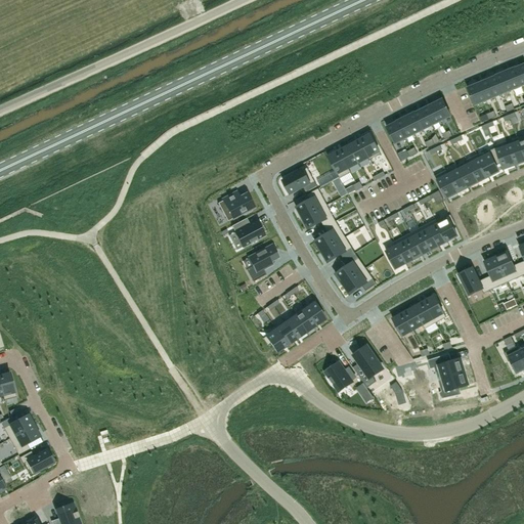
[(523,64),(515,69),(522,86),(523,85),(523,64)]
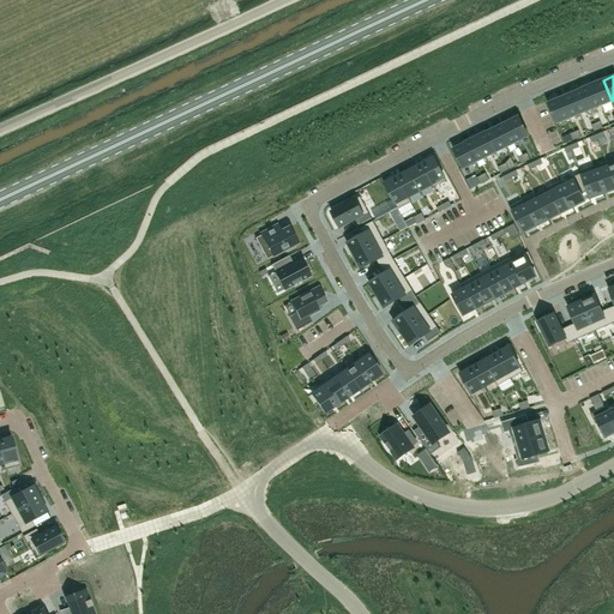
[(603,80),(593,85),(601,106),(612,101),(603,80)]
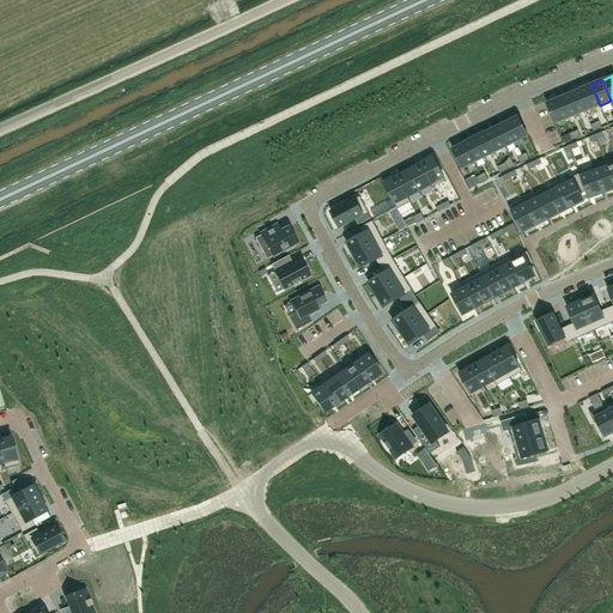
[(592,85),(581,89),(589,110),(600,105),(592,85)]
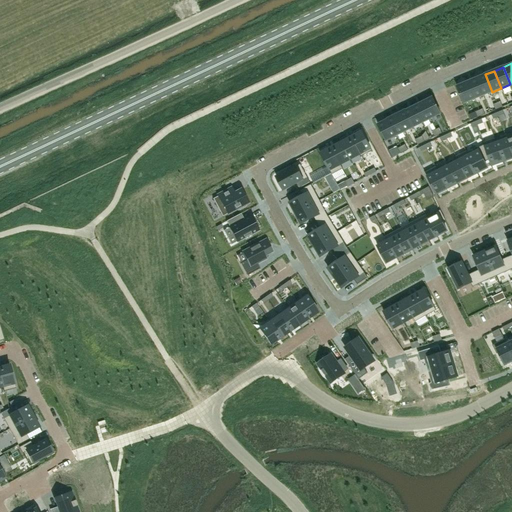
[(485,74),(476,78),(483,95),(492,92),(485,74)]
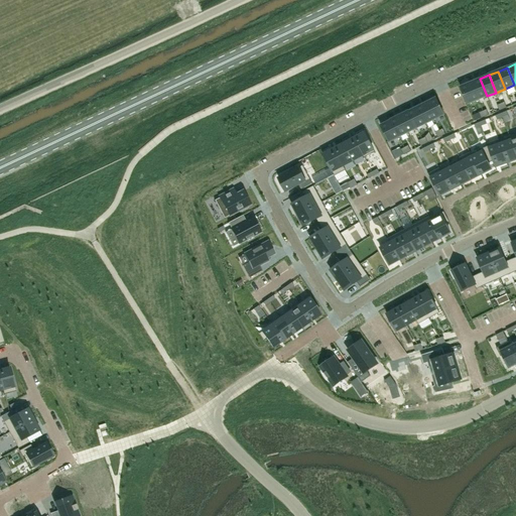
[(480,79),(471,83),(478,100),(487,96),(480,79)]
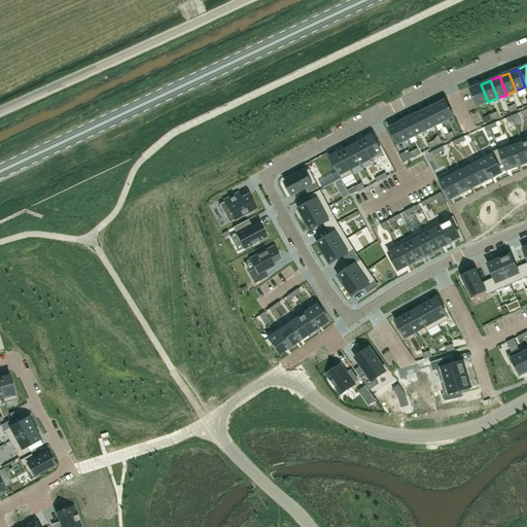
[(481,84),(470,89),(478,106),(488,102),(481,84)]
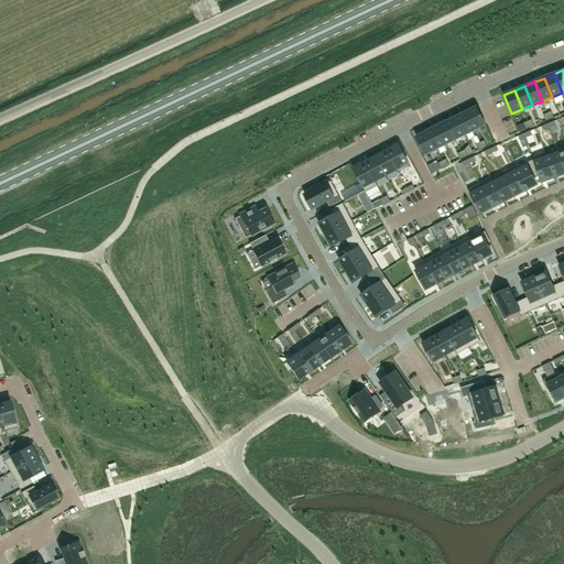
[(476,107),(465,112),(474,131),(486,126),(476,107)]
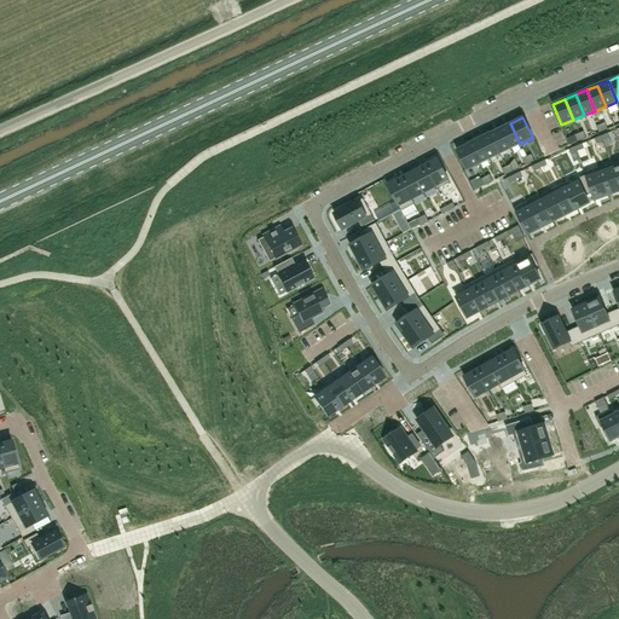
[(510,123),(501,128),(510,149),(520,144),(510,123)]
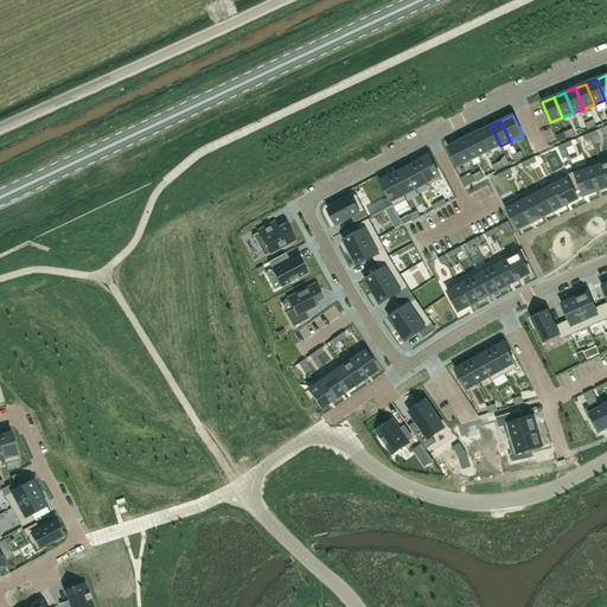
[(491,126),(480,132),(490,152),(500,146),(491,126)]
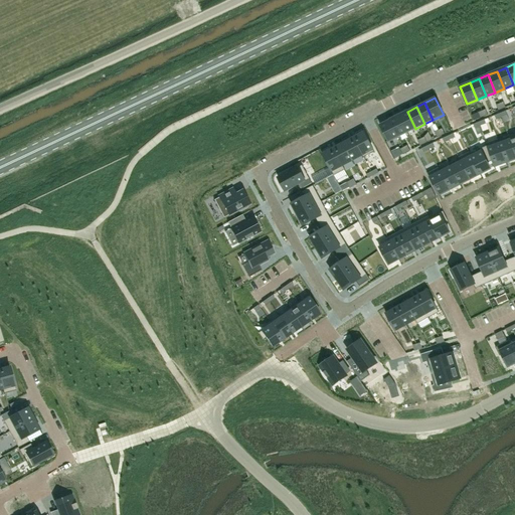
[(407,112),(398,116),(407,133),(415,129),(407,112)]
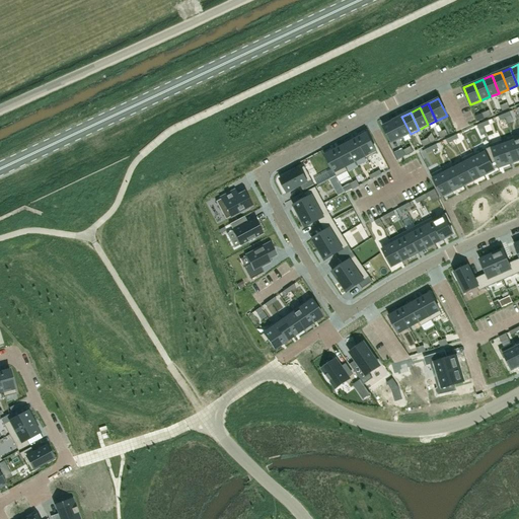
[(401,117),(393,121),(401,138),(411,134),(401,117)]
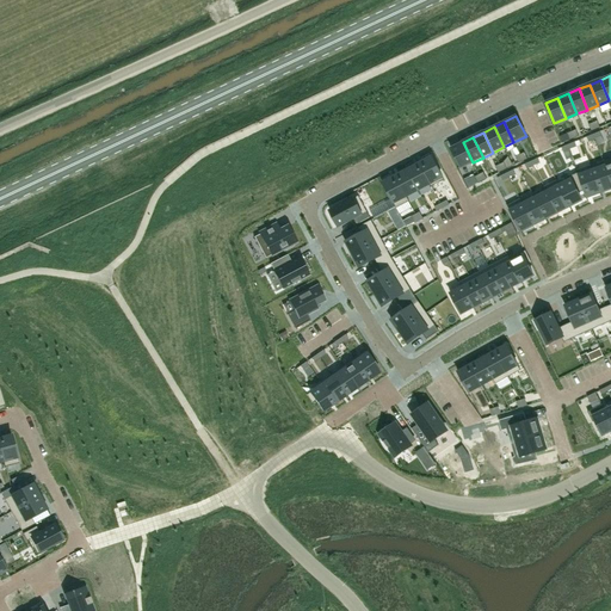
[(463,142),(451,148),(461,168),(473,162),(463,142)]
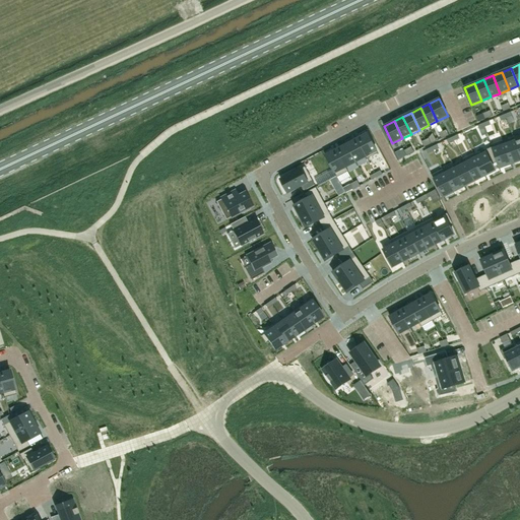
[(368,134),(356,139),(366,156),(367,158),(378,153),(368,134)]
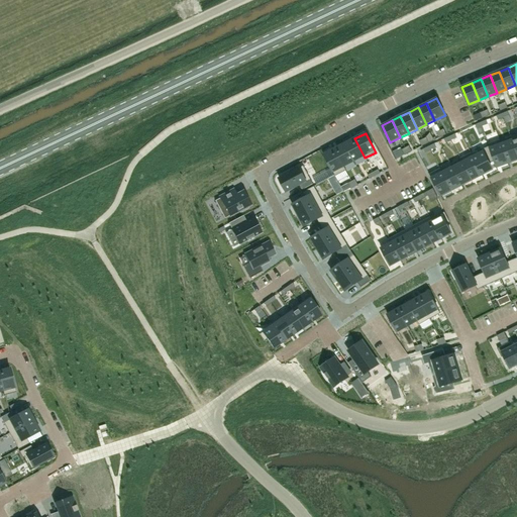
[(354,138),(344,143),(353,161),(364,156),(354,138)]
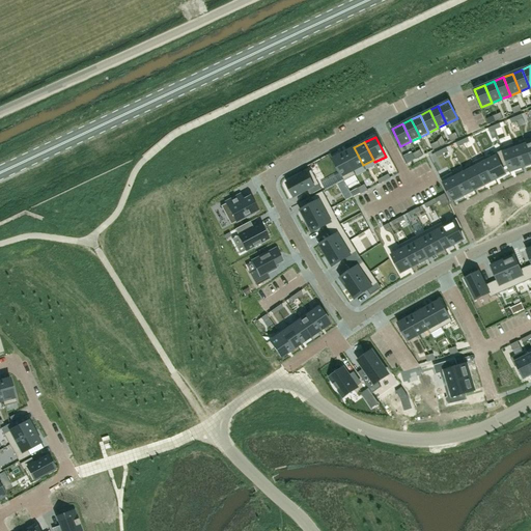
[(513,143),(501,148),(502,150),(503,152),(507,166),(509,171),(522,167),(514,148),(513,143)]
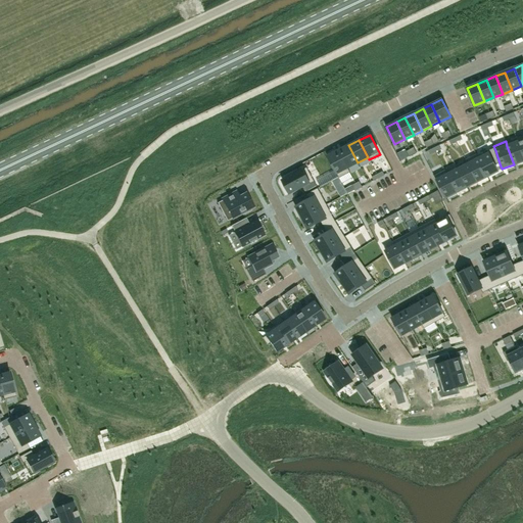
[(507,146),(514,164),(522,160),(522,156),(518,142),(517,142),(507,146)]
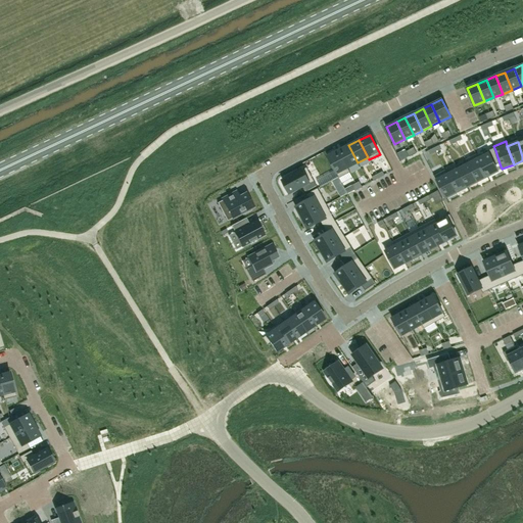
[(348,145),(338,151),(347,169),(348,168),(358,162),(348,145)]
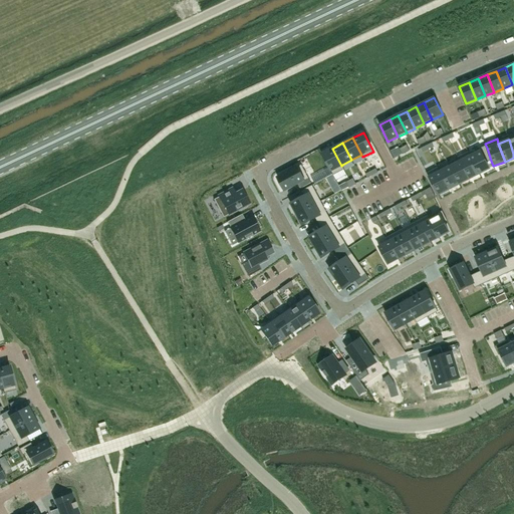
[(469,154),(470,157),(479,174),(489,168),(487,163),(491,161),(487,148),(486,146),(469,154)]
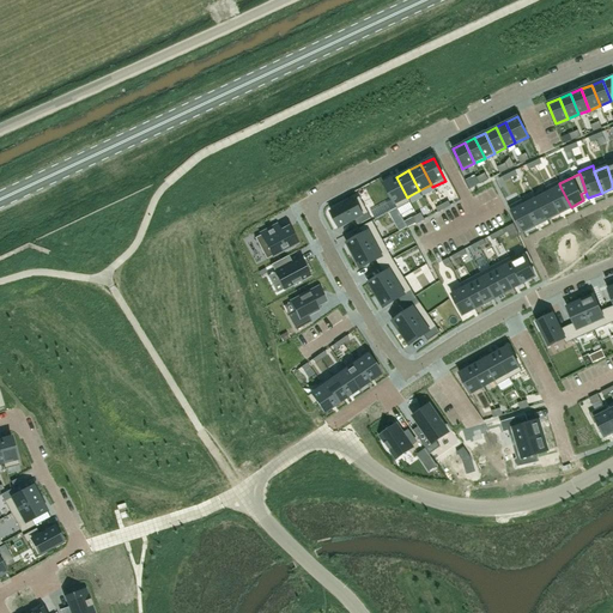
[(396,177),(384,183),(398,208),(411,202),(408,196),(407,198),(396,177)]
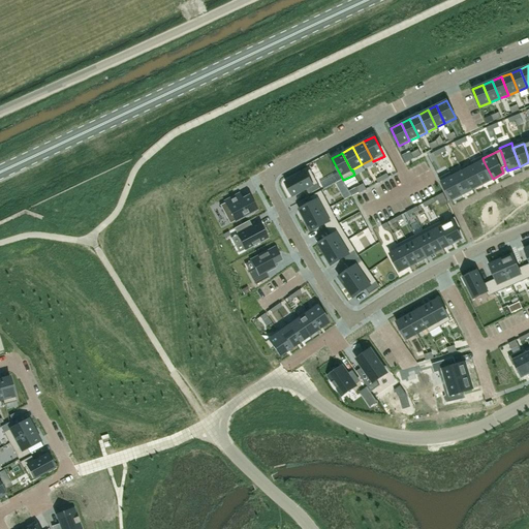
[(481,156),(470,162),(471,164),(472,164),(473,166),(483,184),(493,179),(484,161),(483,158),(481,156)]
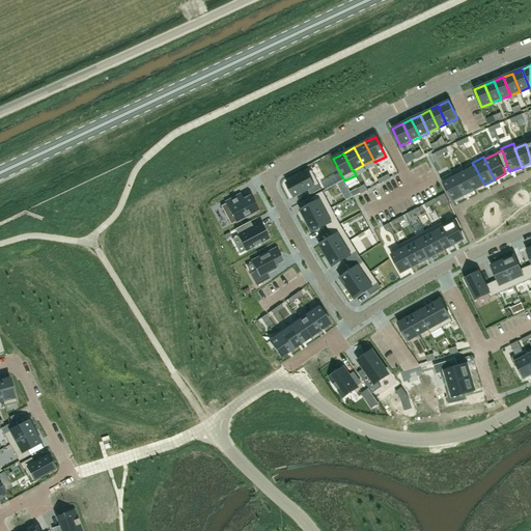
[(473,165),(463,170),(464,172),(465,172),(473,190),(484,185),(475,167),(474,165),(473,165)]
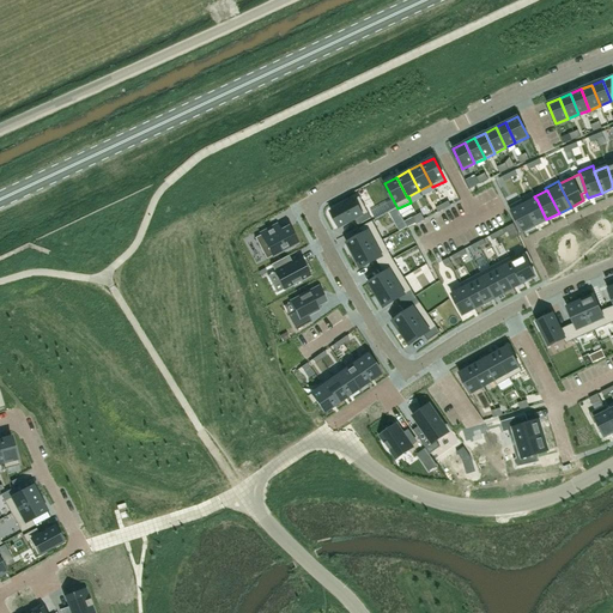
[(338,207),(331,211),(339,226),(354,219),(358,225),(371,218),(359,196),(338,208),(338,207)]
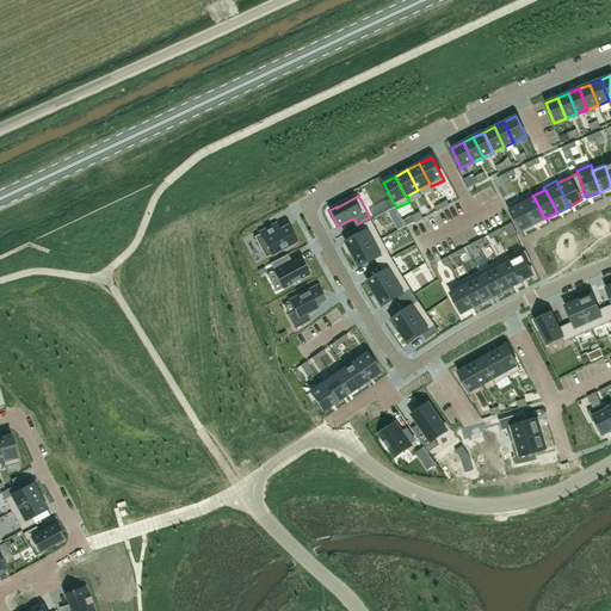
[(523,204),(532,224),(544,218),(535,198),(534,198),(523,204)]
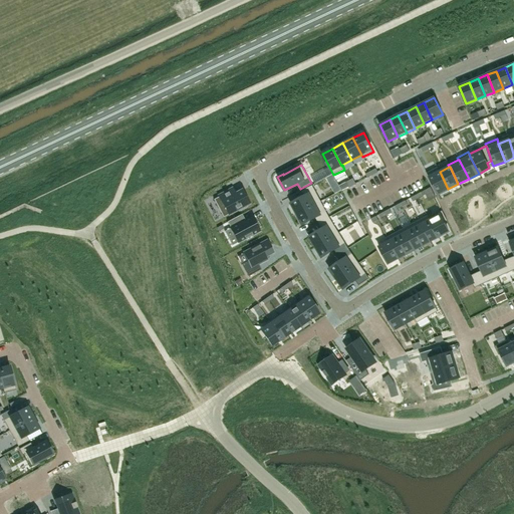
[(314,184),(332,174),(329,168),(311,178),(314,184)]
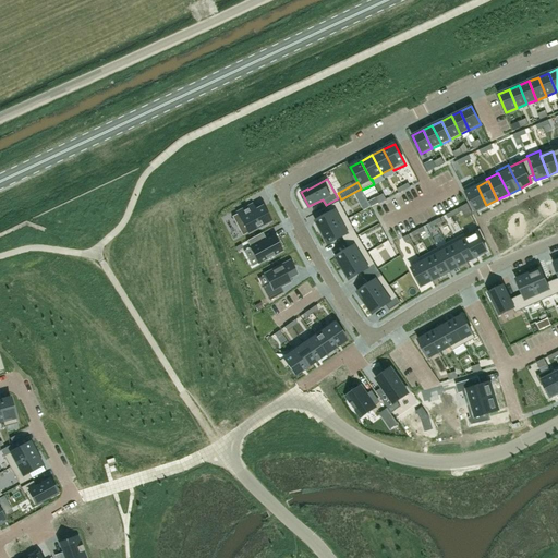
[(475,182),(463,187),(475,211),(486,205),(477,186),(475,182)]
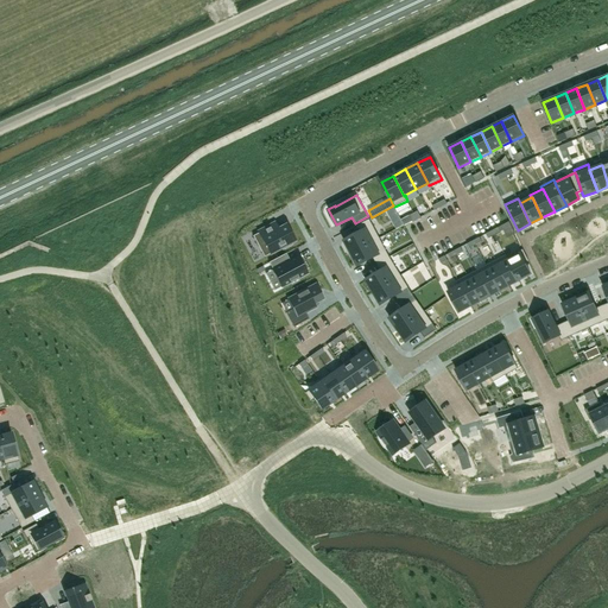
[(397,213),(394,207),(393,207),(386,210),(390,216),(397,213)]
